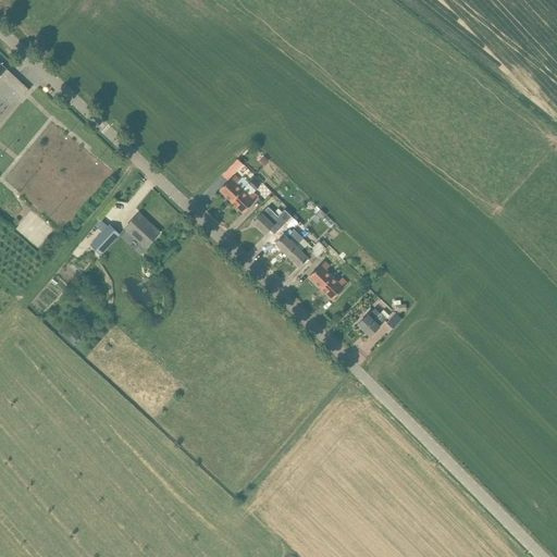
[(29,89),(22,83),(14,91),(22,98),(29,89)]
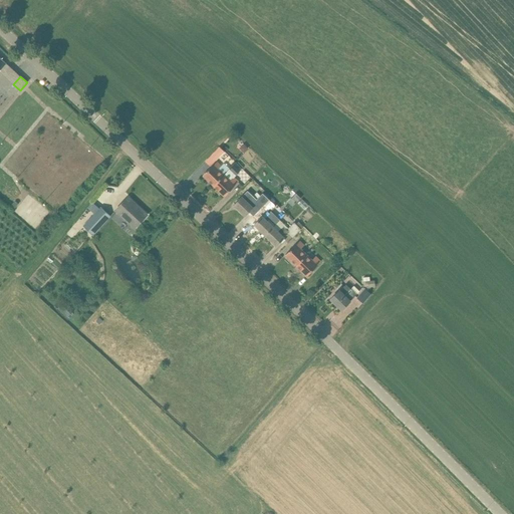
[(224,153),(220,149),(213,156),(217,161),(224,153)]
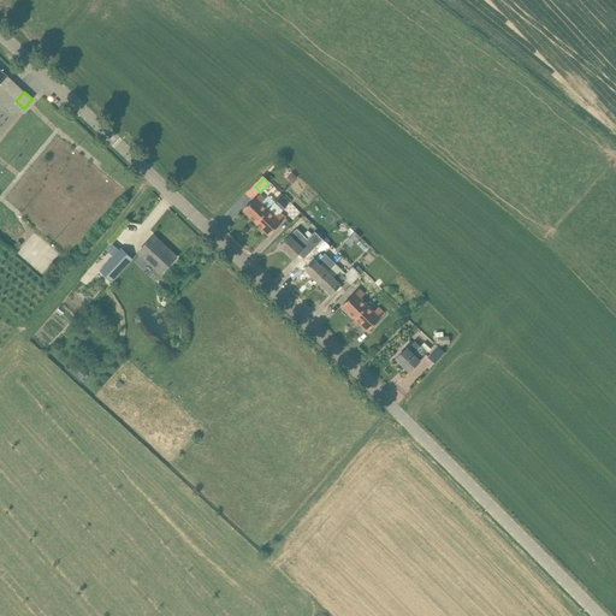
[(285,196),(283,195),(279,190),(276,193),(270,188),(265,193),(276,202),(272,206),(266,199),(260,193),(243,209),(256,223),(282,196),(283,197),(285,196)]
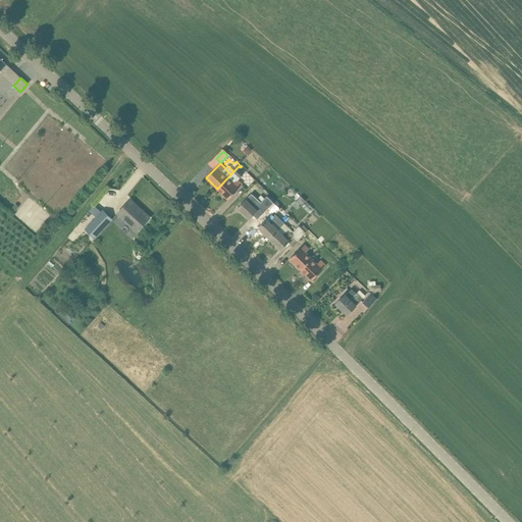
[(239,168),(240,167),(239,166),(217,189),(228,199),(242,185),(238,181),(245,174),(239,168)]
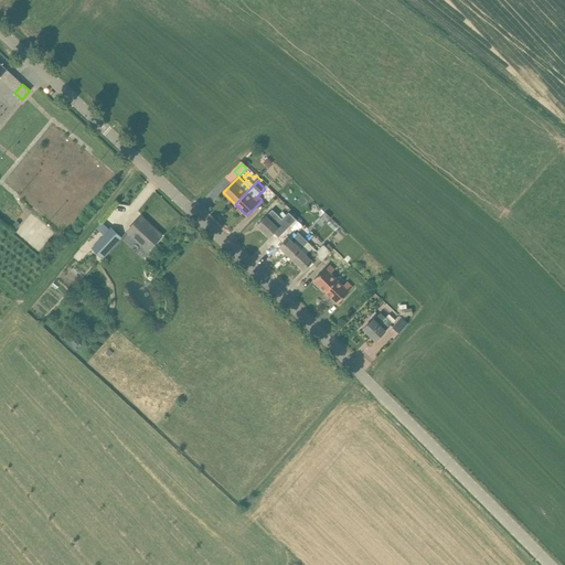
[(269,237),(277,230),(278,227),(272,221),(276,215),(272,212),(267,216),(266,216),(257,225),(269,237)]
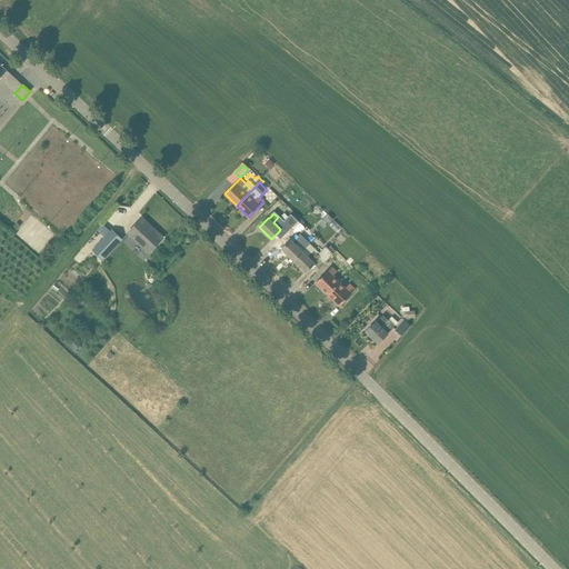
[(290,230),(298,221),(291,215),(282,223),(290,230)]
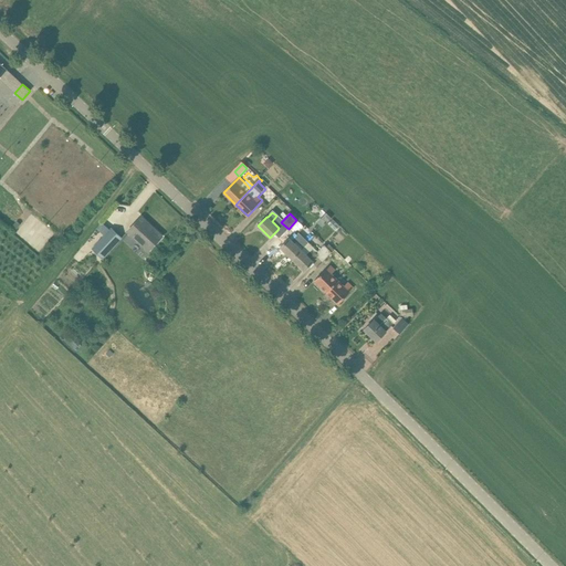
[(148,251),(154,245),(161,237),(160,238),(148,227),(149,226),(140,217),(127,231),(148,251)]
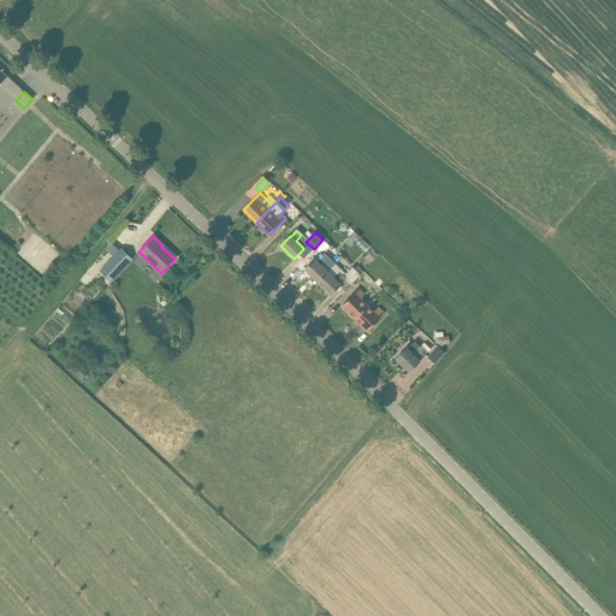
[(318,282),(336,264),(325,254),(331,247),(323,240),(314,249),(320,255),(315,260),(314,259),(304,270),(318,282)]
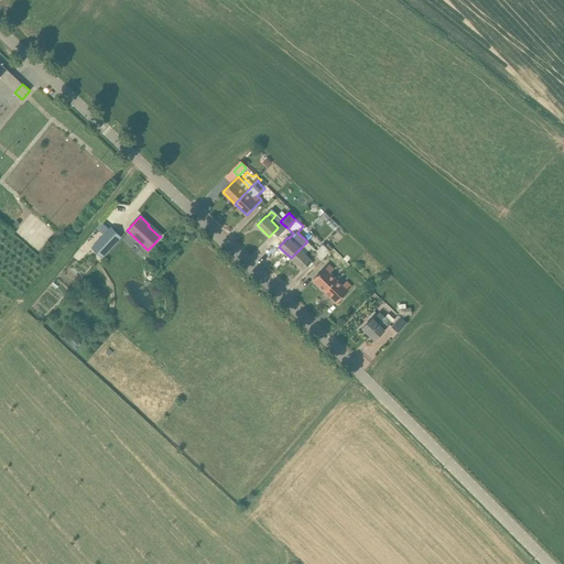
[(110,227),(109,228),(101,221),(96,227),(104,235),(91,248),(102,259),(122,238),(110,227)]
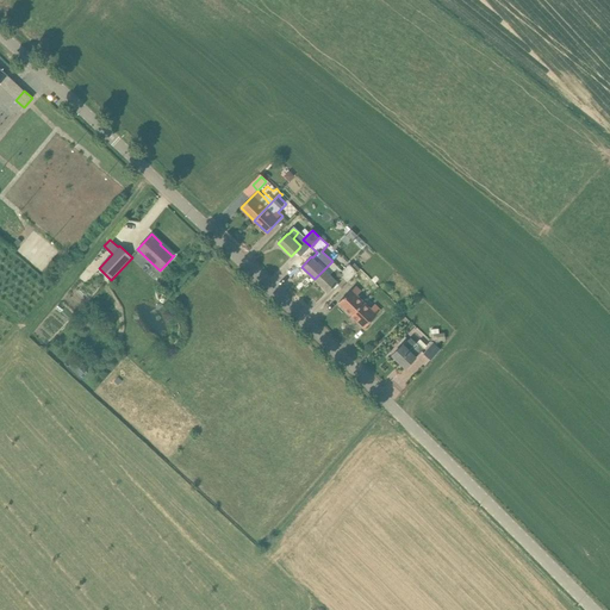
[(359,271),(359,272),(361,269),(355,263),(353,266),(352,265),(350,265),(349,263),(343,271),(332,261),(315,279),(328,292),(337,281),(341,277),(348,282),(359,271)]
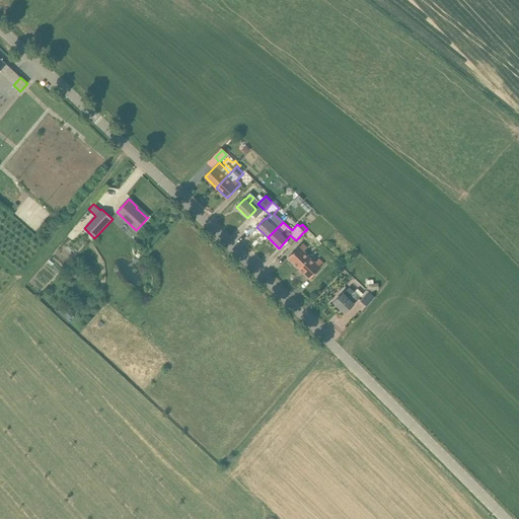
[(304,232),(305,231),(305,230),(296,240),(299,243),(306,234),(304,232)]
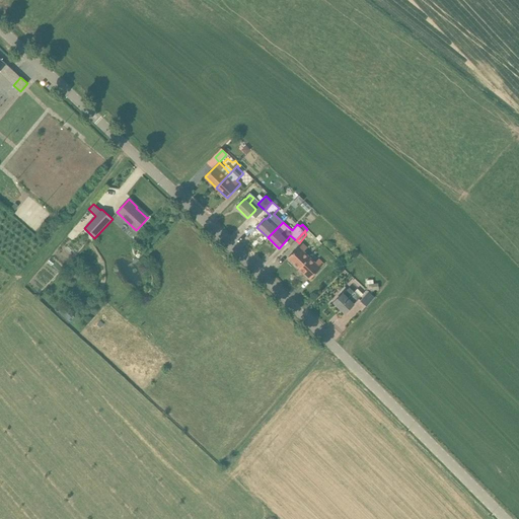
[(306,242),(314,250),(318,245),(310,237),(306,242)]
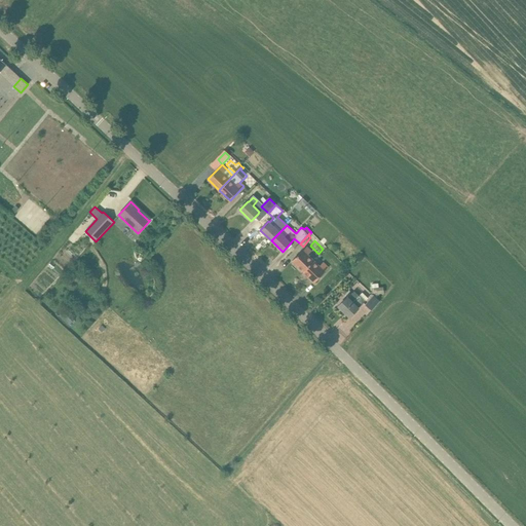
[(314,261),(313,261),(308,255),(311,251),(306,247),(292,261),(303,271),(314,261)]
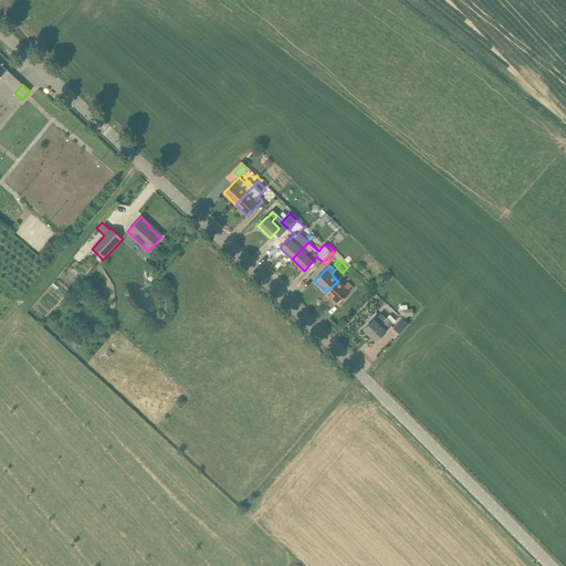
[(364,278),(358,271),(353,276),(359,282),(364,278)]
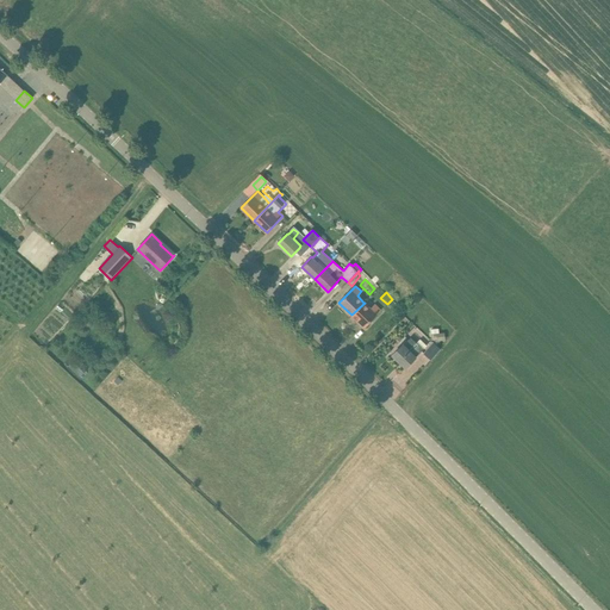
[(365,328),(373,319),(381,311),(375,305),(372,310),(365,303),(352,315),(365,328)]
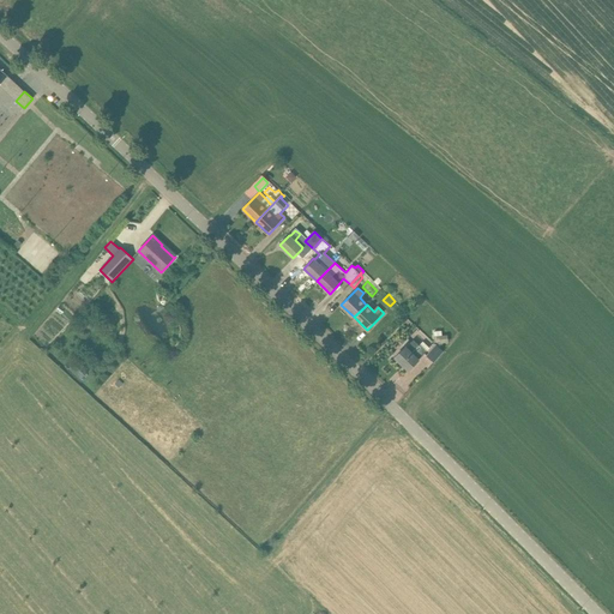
[(423,342),(420,345),(414,339),(407,348),(405,347),(395,357),(408,371),(431,348),(423,342)]
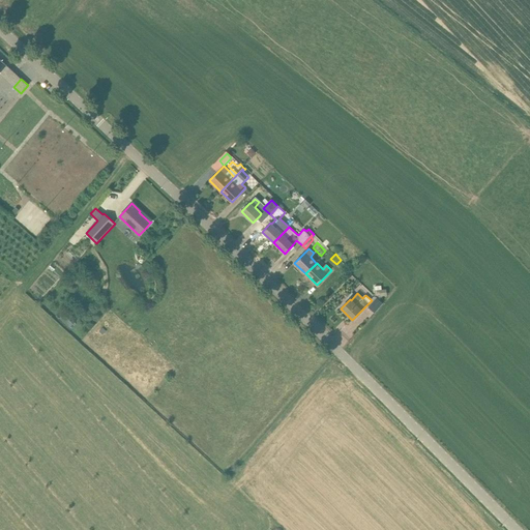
[(375,314),(383,303),(377,298),(369,307),(375,314)]
